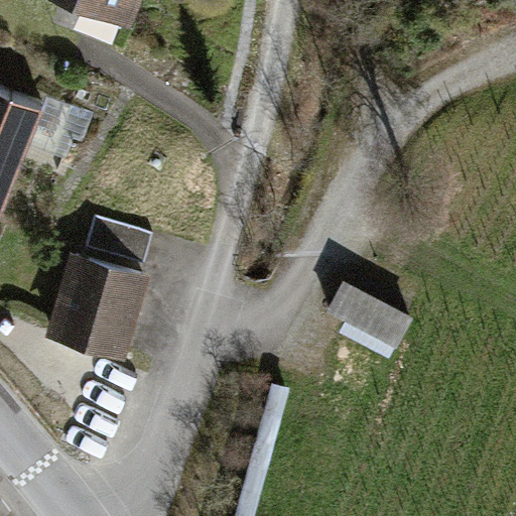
[(152,0),(94,0),(143,21),(152,0)]
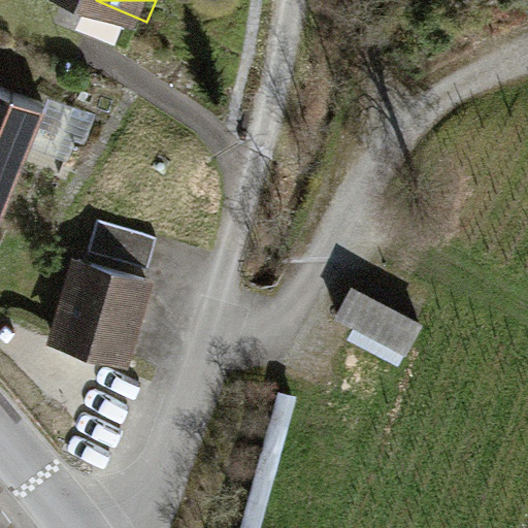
[(0,206),(41,105),(0,85),(0,206)]
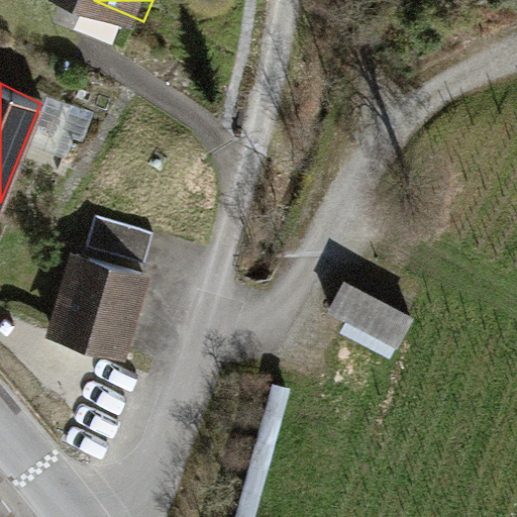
[(95,214),(87,244),(146,262),(156,231),(95,214)]
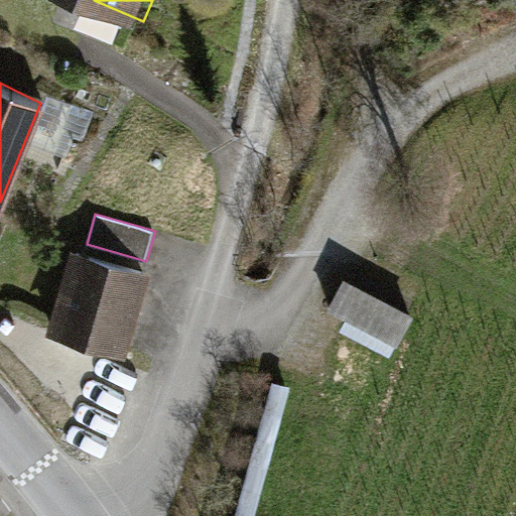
[(152,274),(72,252),(51,320),(47,336),(128,359),(152,274)]
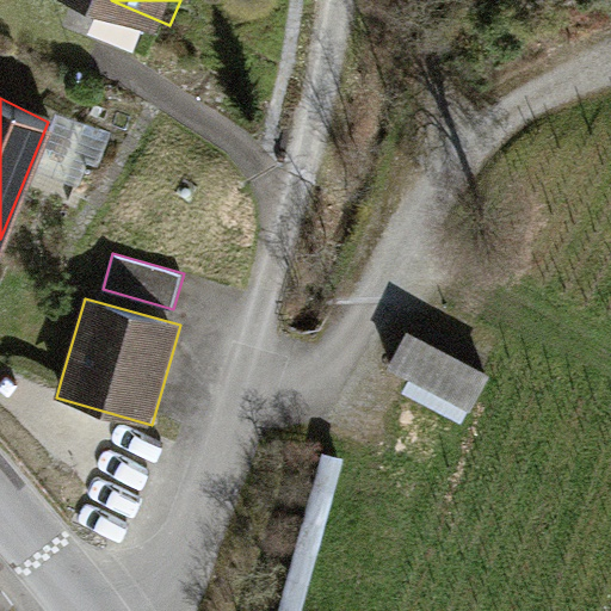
[(491,375),(406,331),(387,369),(470,412),(491,375)]
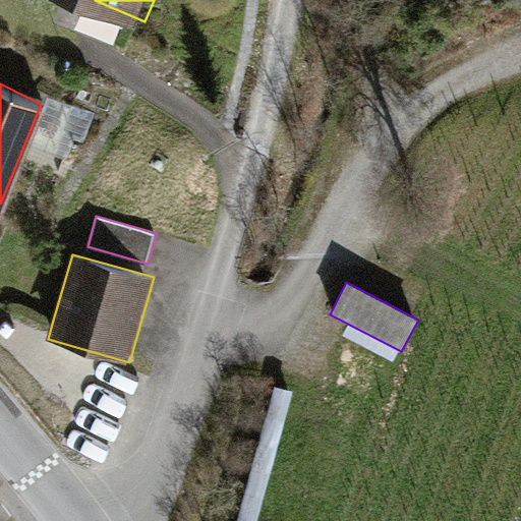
[(257,520),(293,392),(275,387),(238,520),(257,520)]
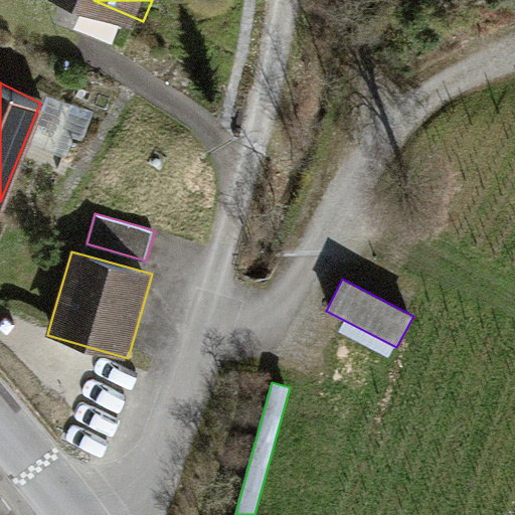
All buildings are outlined.
